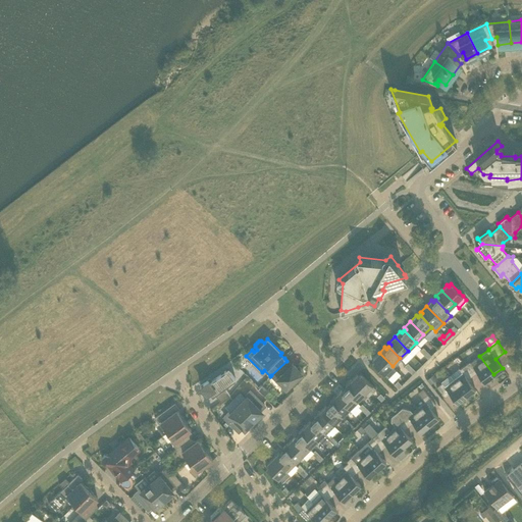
[(372,362),(388,378),(396,370),(393,366),(379,353),(373,358),(375,360),(372,362)]
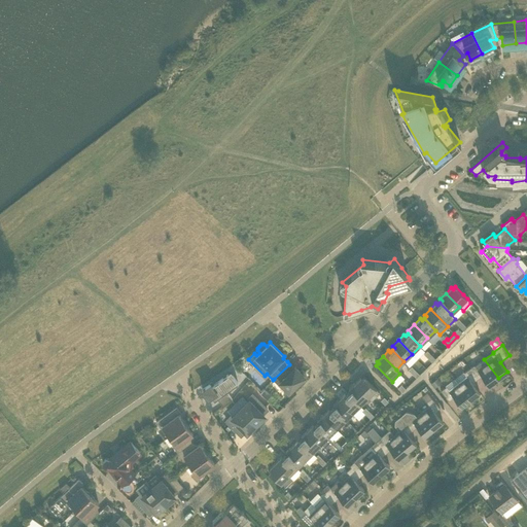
[(482,376),(489,385),(498,378),(484,359),(475,365),(473,364),(468,369),(477,379),(482,376)]
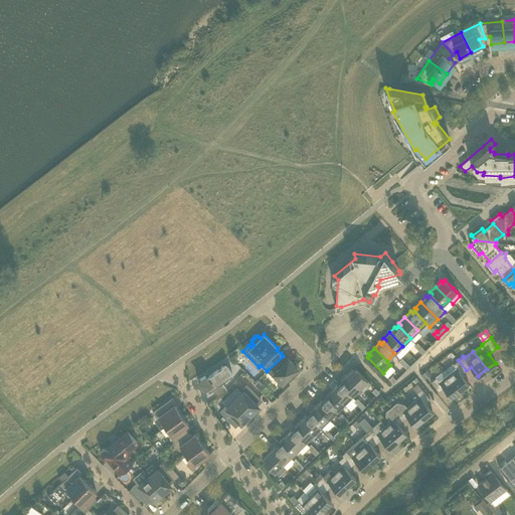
[(283,356),(268,370),(273,375),(274,373),(283,382),(294,371),(295,372),(300,367),(295,362),(289,356),(286,359),(283,356)]
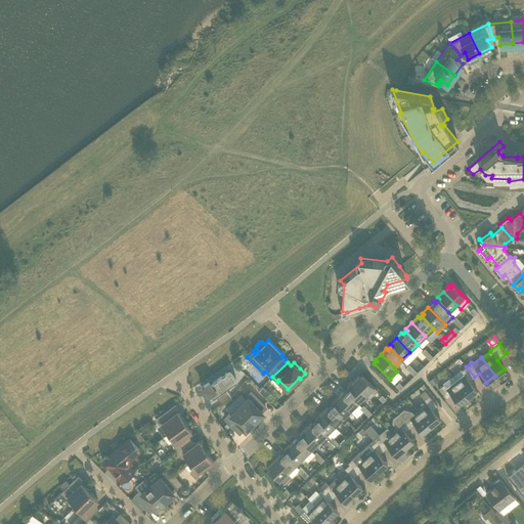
[(468,397),(477,390),(470,381),(474,377),(466,366),(461,369),(464,374),(454,381),(468,397)]
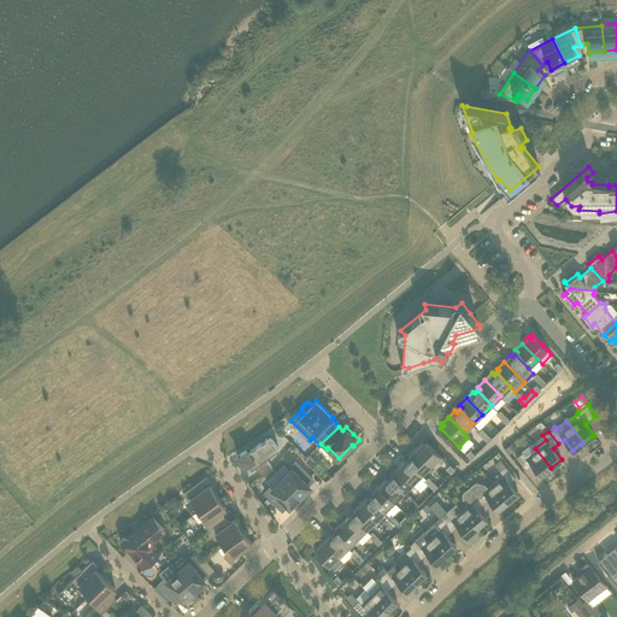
[(265,458),(278,447),(270,436),(248,452),(246,450),(238,456),(244,465),(247,463),(251,468),(254,465),(260,476),(272,468),(265,458)]
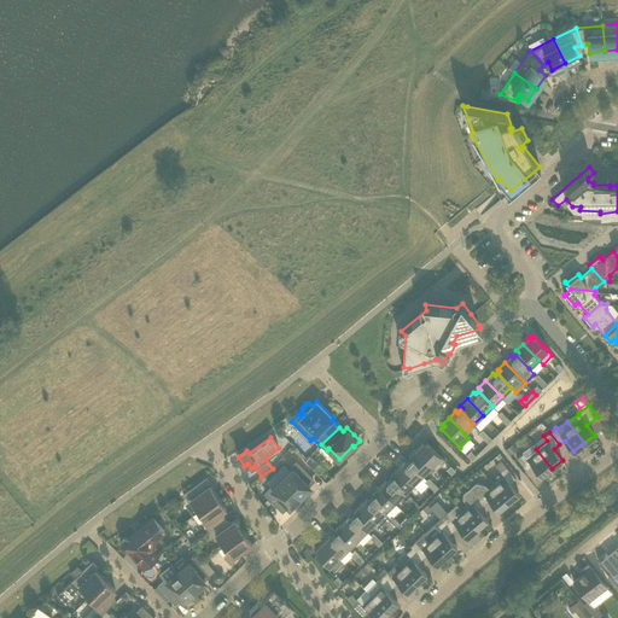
[(442,456),(427,442),(425,445),(423,443),(417,450),(432,466),(442,456)]
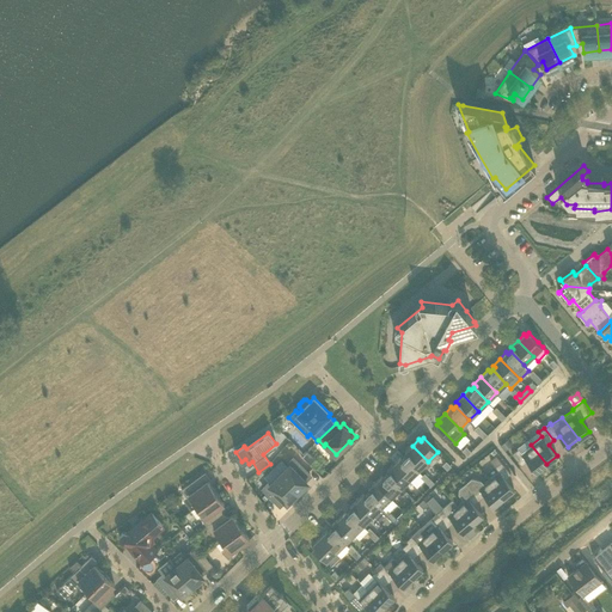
[(506,451),(513,444),(508,439),(501,445),(506,451)]
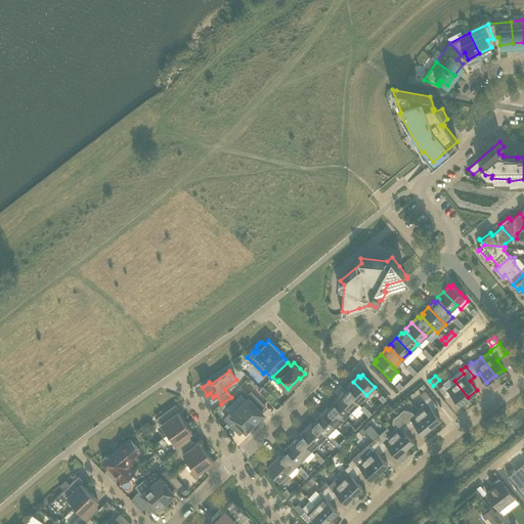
[(451,394),(459,404),(468,397),(454,381),(445,387),(443,384),(438,387),(446,398),(451,394)]
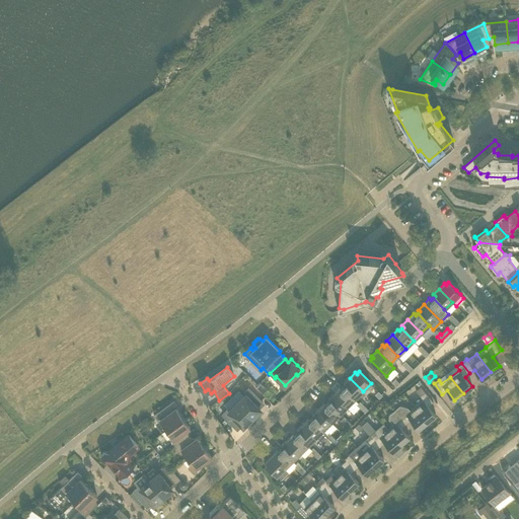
[(355,398),(363,391),(350,378),(344,383),(346,385),(344,387),(355,398)]
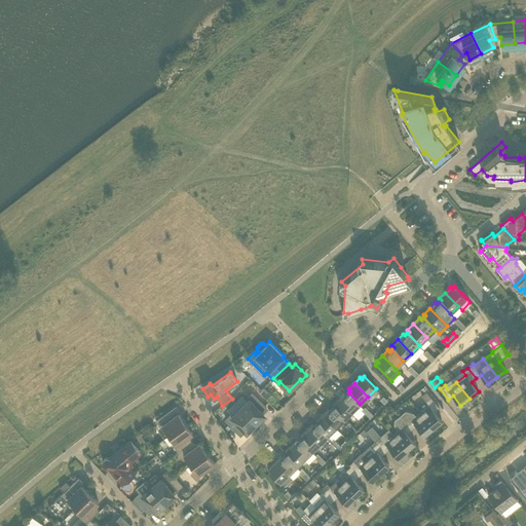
[(270,395),(264,387),(259,392),(266,399),(270,395)]
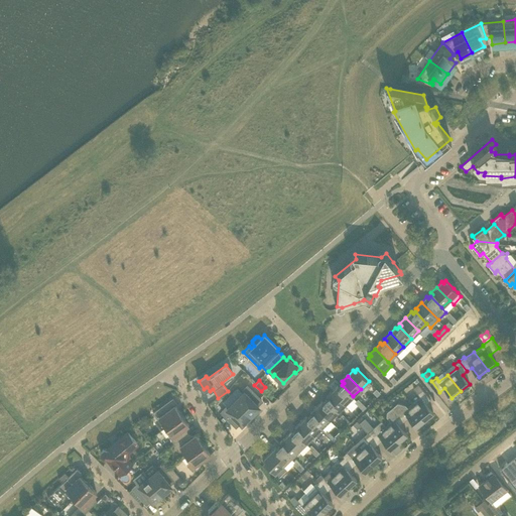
[(345,404),(353,396),(342,385),(340,387),(338,385),(332,391),(345,404)]
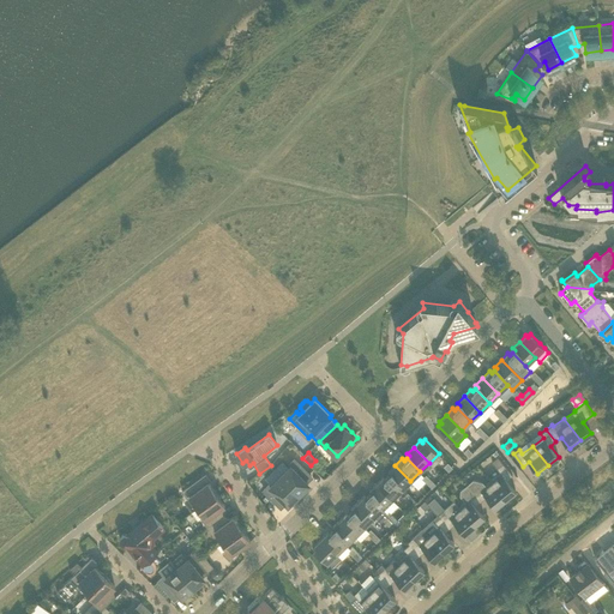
[(491,481),(505,499),(516,491),(507,480),(512,475),(498,458),(493,462),(501,473),(491,481)]
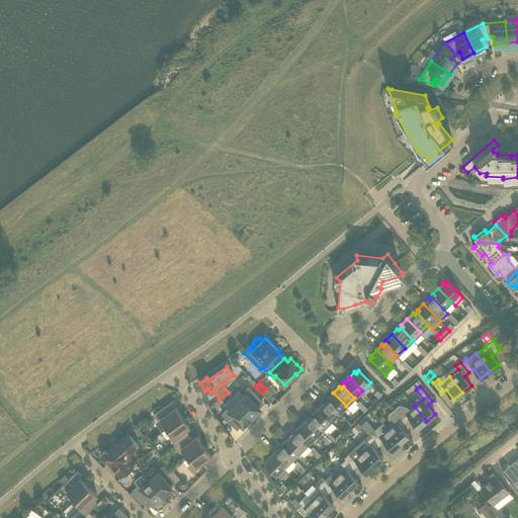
[(258,407),(263,402),(248,387),(244,393),(245,394),(237,402),(251,417),(260,408),(258,407)]
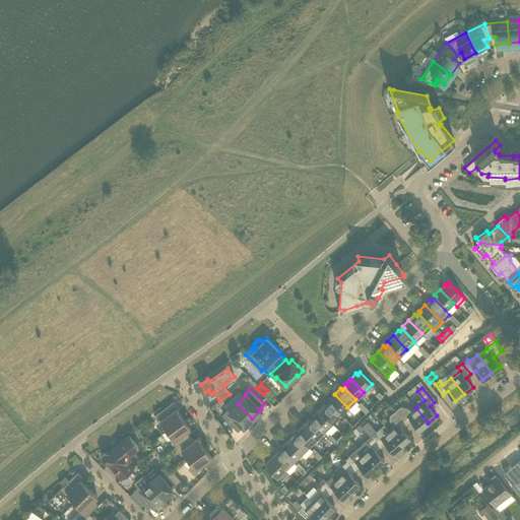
[(340,415),(347,407),(334,394),(328,399),(330,401),(328,403),(340,415)]
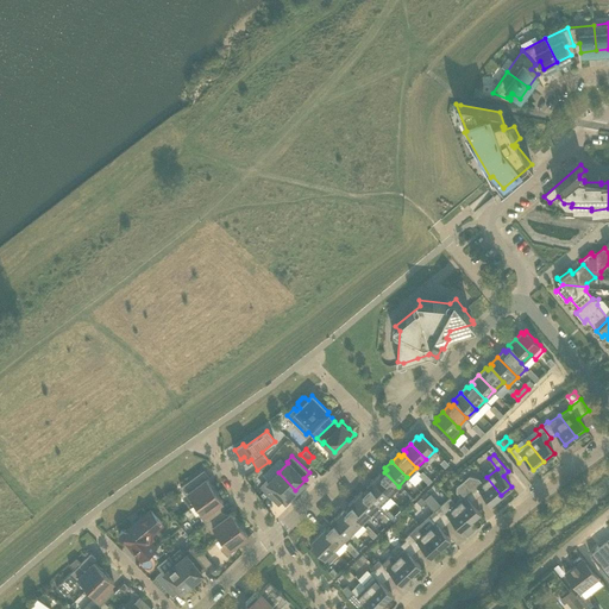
[(181,487),(186,494),(188,493),(196,503),(215,489),(209,483),(206,478),(209,476),(203,469),(181,487)]
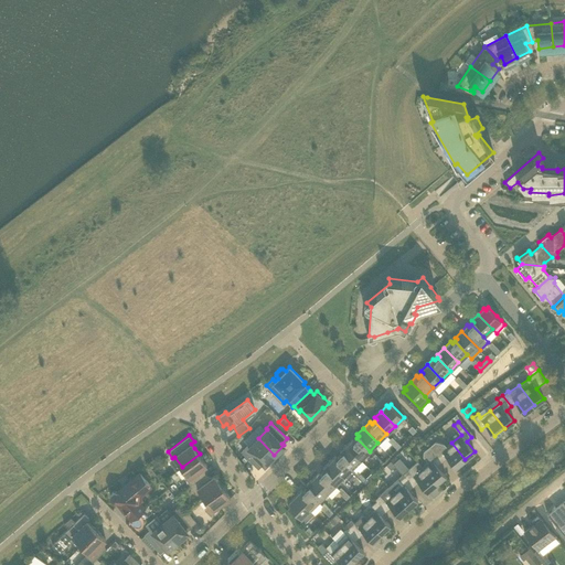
[(247,446),(243,450),(258,467),(263,462),(265,464),(274,455),(258,438),(249,447),(247,446)]
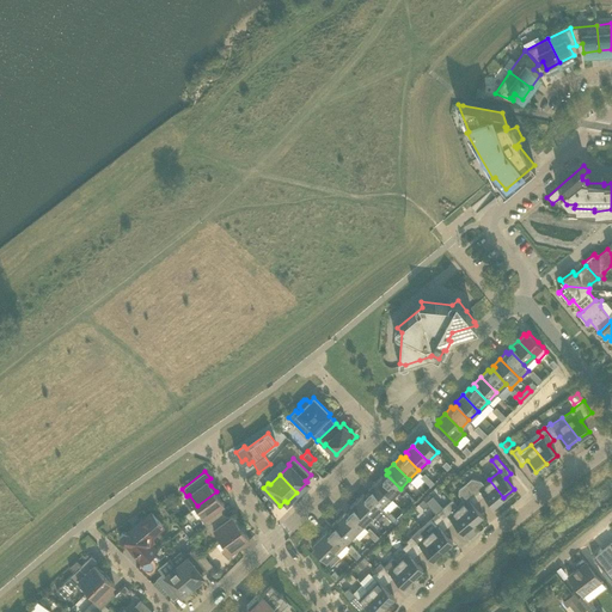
[(375,482),(391,497),(401,489),(386,475),(384,477),(381,475),(375,482)]
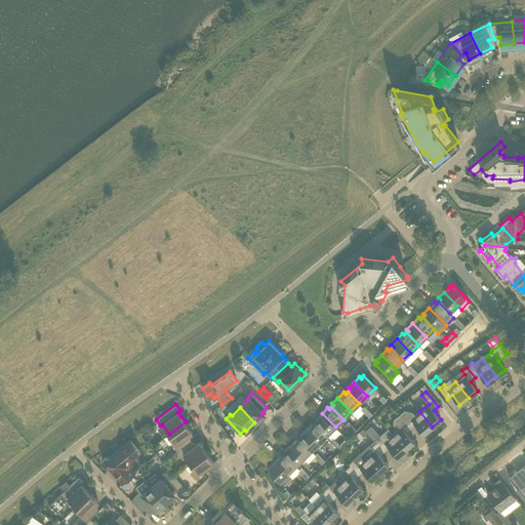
[(415,425),(423,434),(432,427),(419,411),(414,415),(412,412),(404,410),(399,414),(411,429),(415,425)]
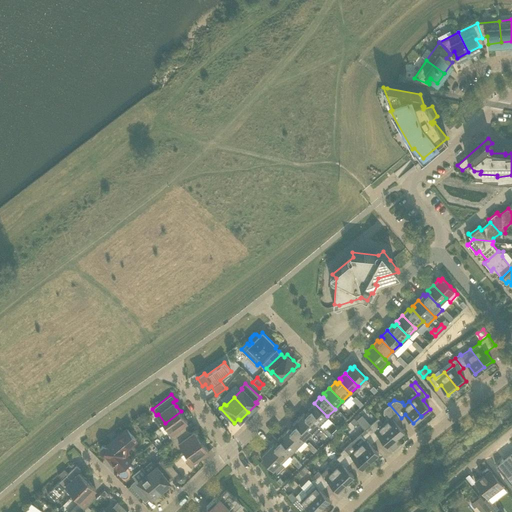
[(332,422),(327,416),(314,403),(308,409),(310,410),(308,412),(319,424),(323,427),(324,426),(326,427),(332,422)]
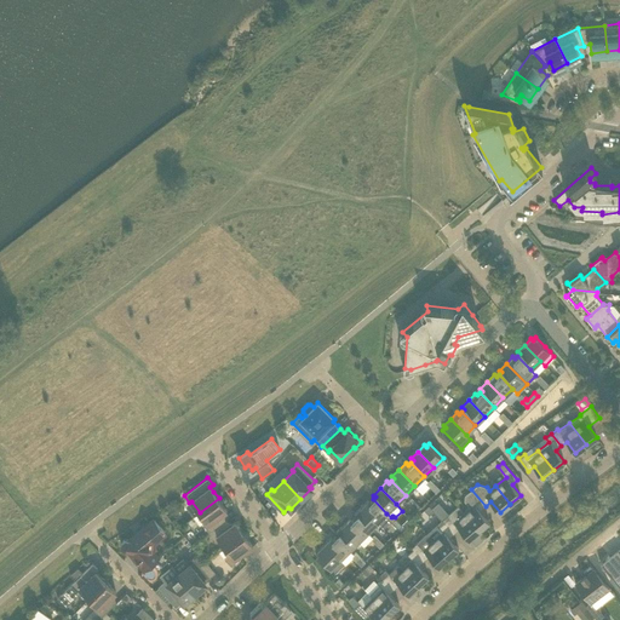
[(478,530),(489,521),(480,510),(486,506),(471,489),(465,495),(464,500),(470,507),(464,512),(478,530)]
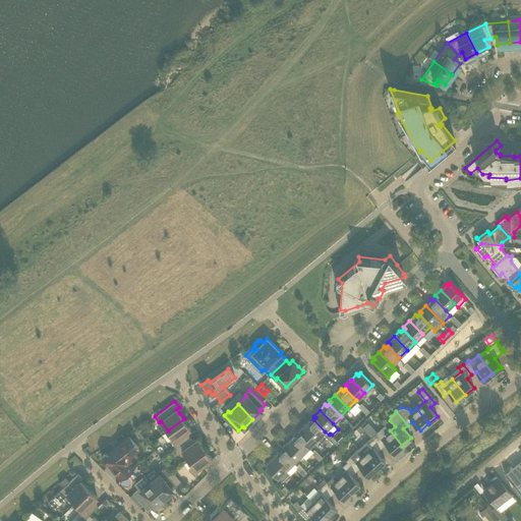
[(175,447),(189,438),(185,432),(190,428),(187,424),(184,418),(168,430),(171,436),(170,440),(175,447)]
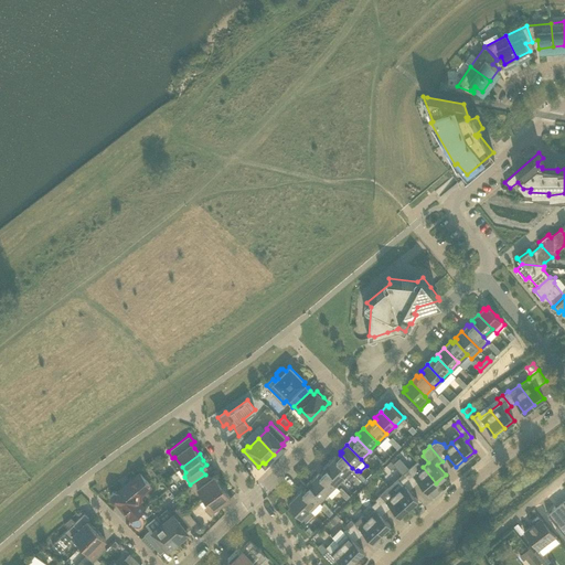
[(352,468),(340,455),(338,457),(336,456),(329,461),(343,477),(349,481),(355,475),(359,478),(362,475),(360,471),(358,470),(356,471),(352,468)]
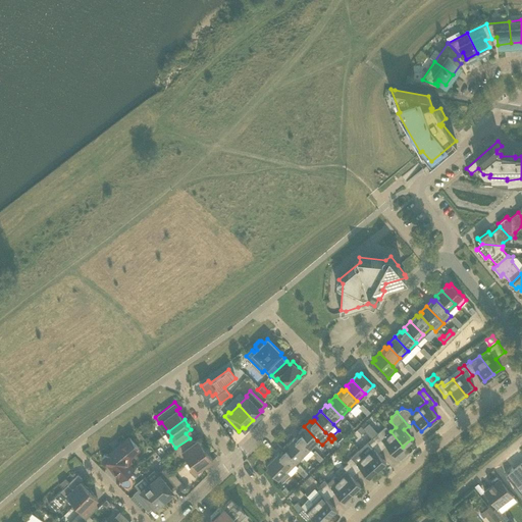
[(310,448),(317,440),(304,426),(299,432),(300,434),(298,436),(310,448)]
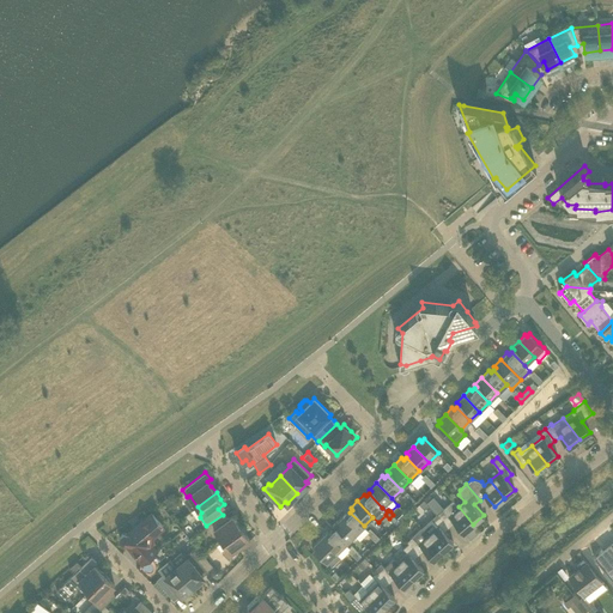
[(454,522),(463,533),(473,525),(459,507),(453,501),(437,514),(438,516),(449,527),(454,522)]
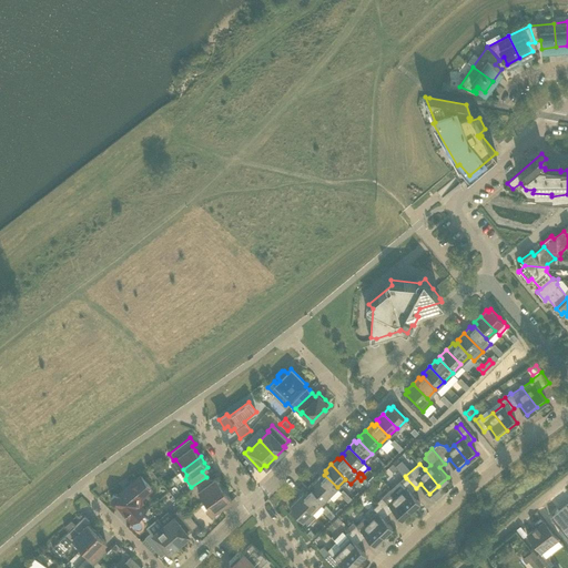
[(328,496),(337,487),(324,475),(322,476),(321,475),(314,480),(328,496)]
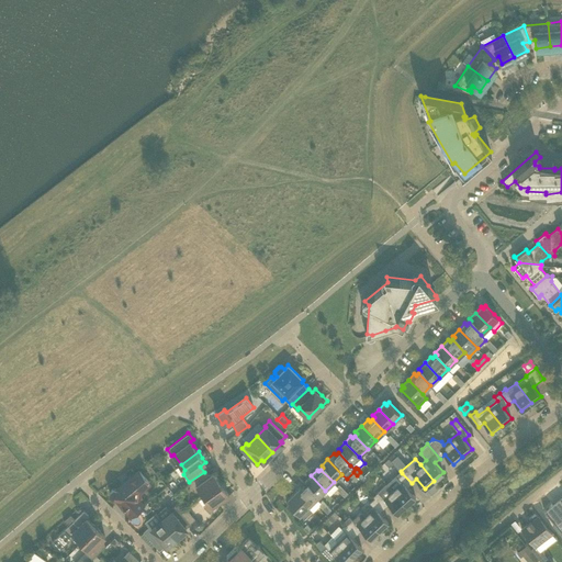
[(113,497),(114,498),(117,498),(132,516),(143,507),(137,501),(138,491),(149,482),(141,471),(117,490),(116,489),(115,489),(114,489),(113,489),(112,489),(112,490),(111,490),(111,491),(110,492),(110,493),(110,494),(110,495),(111,496),(112,497),(113,497)]
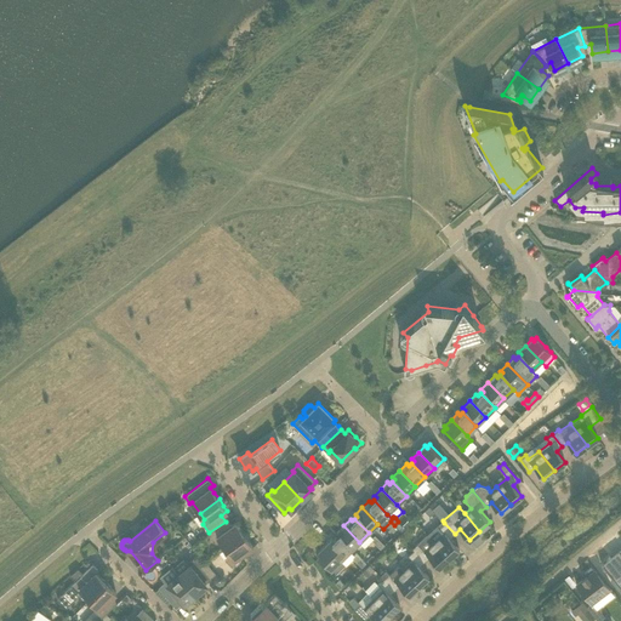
[(398,522),(394,525),(399,530),(402,529),(404,531),(411,523),(409,520),(403,525),(398,522)]
